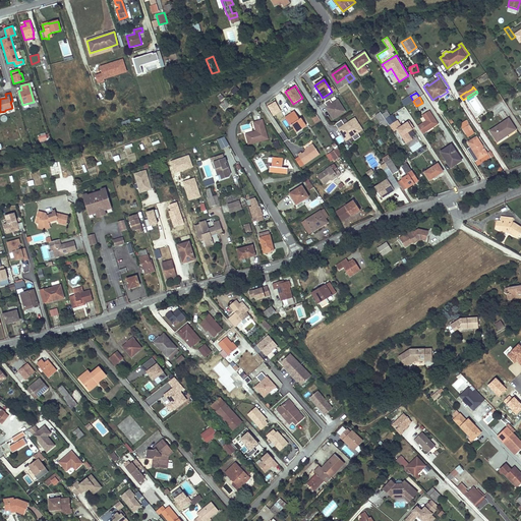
[(225,100),(220,105),(225,110),(230,105),(225,100)]
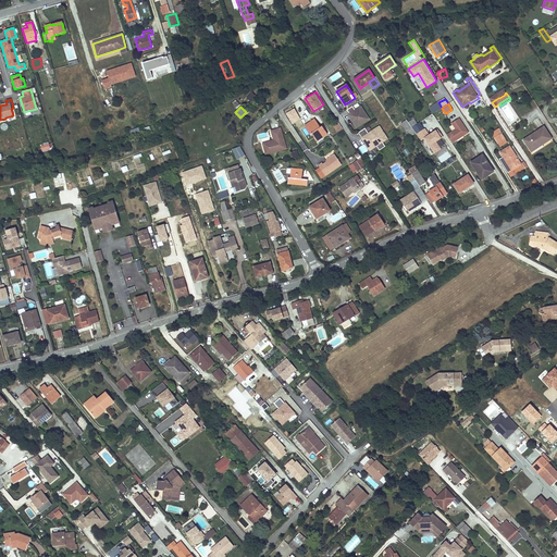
[(353,107),(347,110),(350,114),(351,113),(353,115),(350,118),(353,122),(356,120),(359,125),(369,119),(361,107),(356,111),(353,107)]
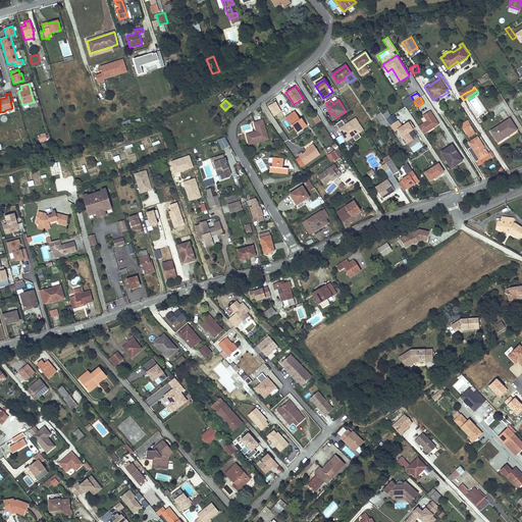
[(295,111),(285,117),(292,126),(293,125),(288,117),(296,113),(295,111)]
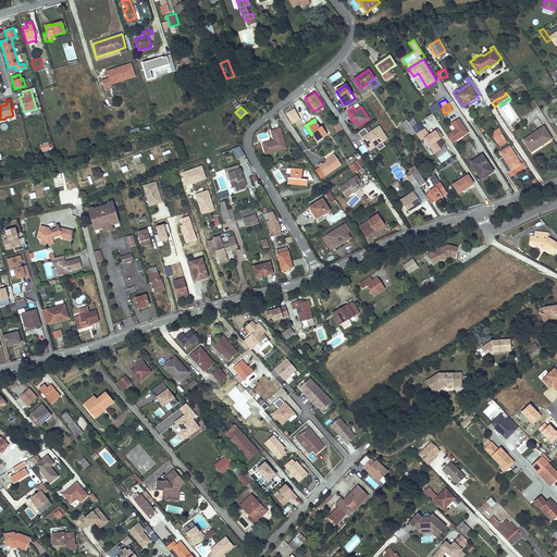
[(459,119),(453,124),(454,125),(456,130),(453,132),(447,135),(453,143),(468,133),(459,119)]
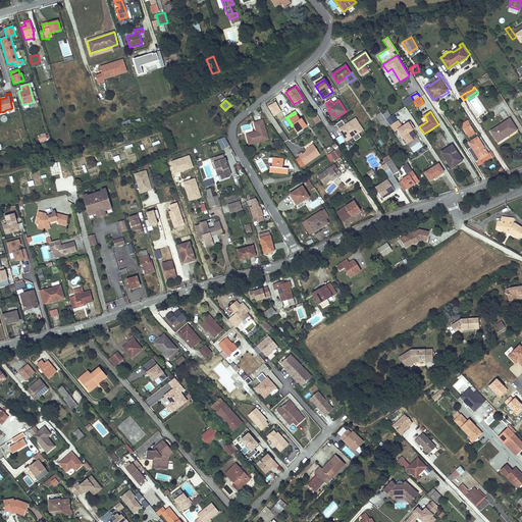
[(377,117),(373,119),(377,125),(380,123),(381,122),(385,119),(382,114),(381,112),(376,115),(377,117)]
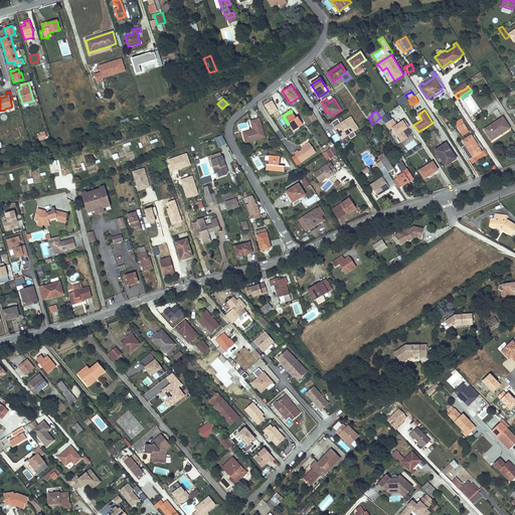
[(292,112),(284,116),(289,124),(293,130),(303,124),(298,117),(297,118),(292,112)]
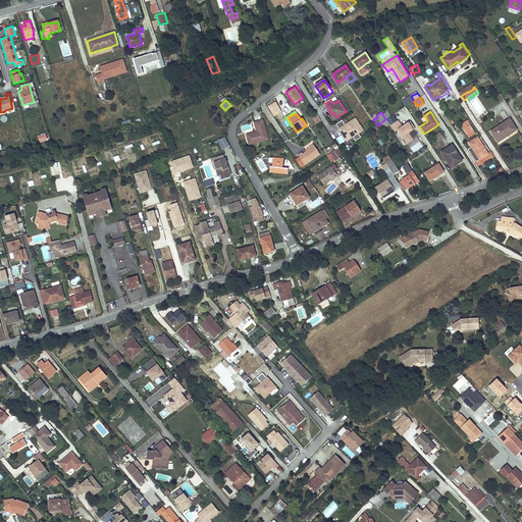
[(316,123),(321,120),(318,114),(312,117),(316,123)]
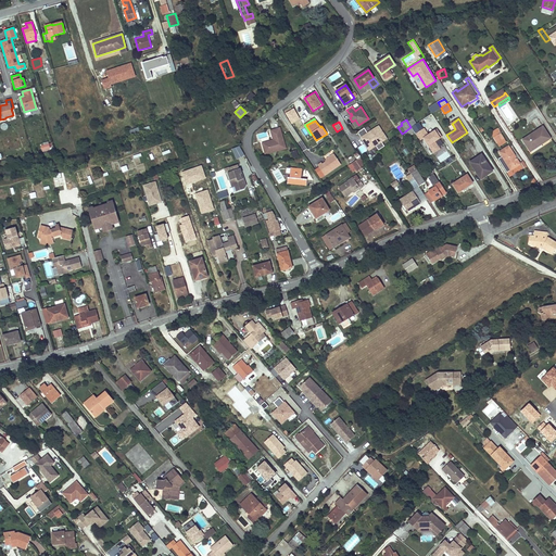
[(388,138),(380,126),(368,133),(365,128),(358,133),(363,139),(366,137),(367,139),(364,141),(367,146),(370,143),(373,148),(376,146),(379,150),(386,146),(382,141),(388,138)]
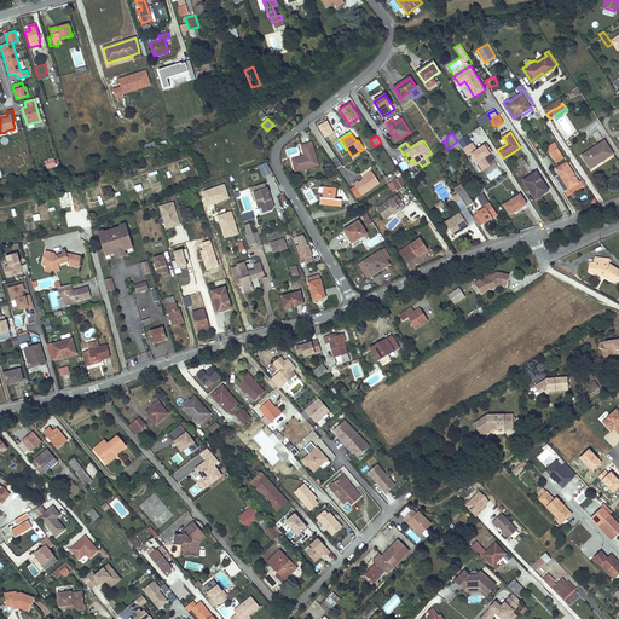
[(473,154),(481,171),(496,162),(485,144),(476,149),(473,142),(462,148),(467,157),(473,154)]
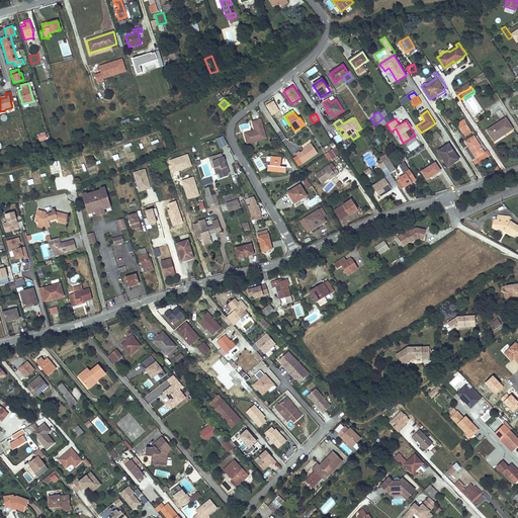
[(506,118),(488,131),(493,139),(503,133),(504,135),(512,128),(506,118)]
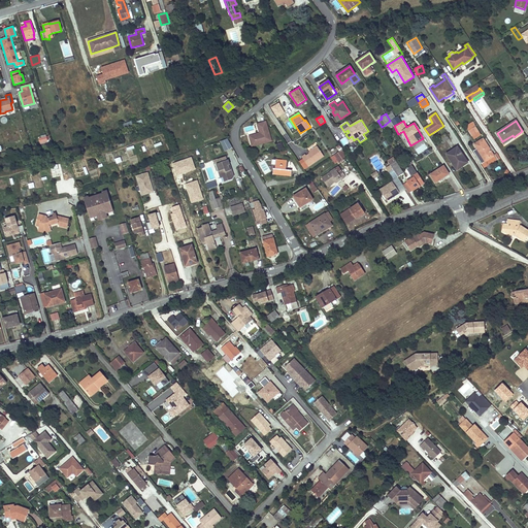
[(267,122),(258,125),(261,134),(250,137),(253,146),(272,141),(267,122)]
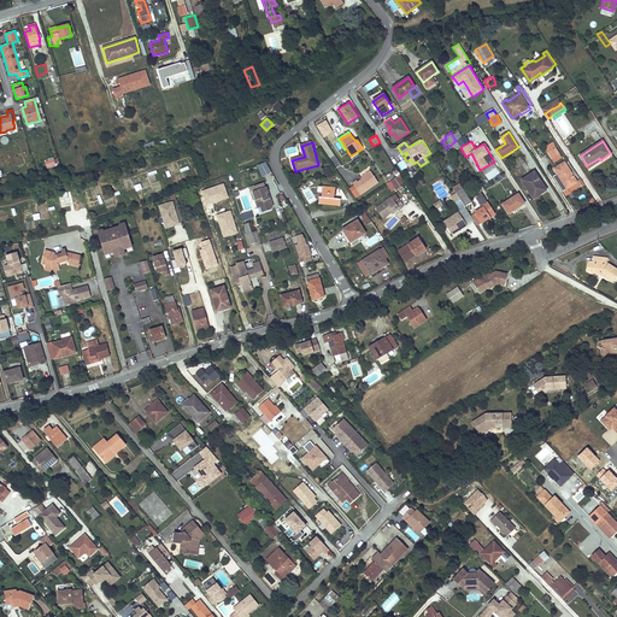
[(556,148),(548,152),(552,159),(559,154),(556,148)]
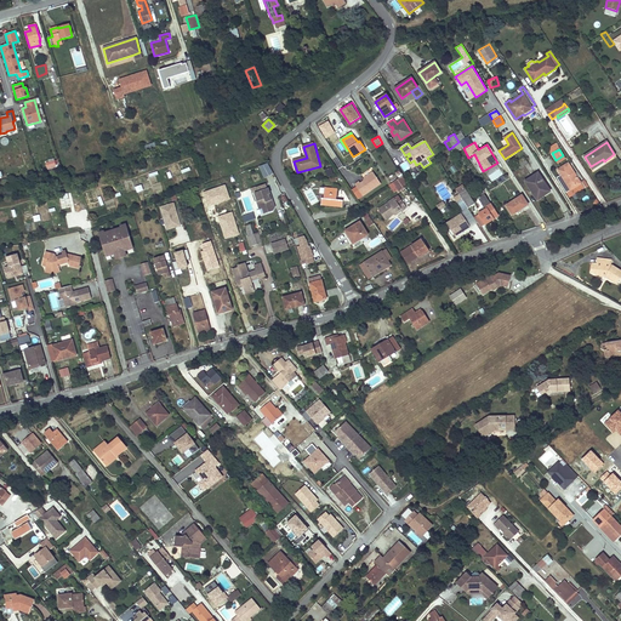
[(524,157),(517,163),(520,169),(528,164),(524,157)]
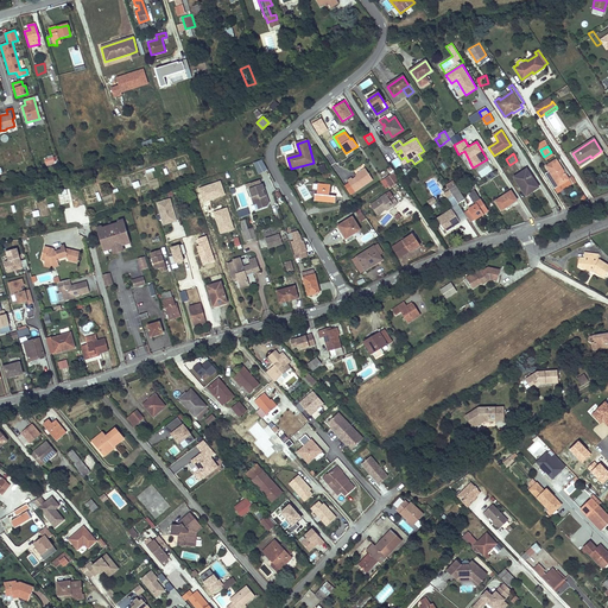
[(396,169),(403,165),(398,158),(392,162),(396,169)]
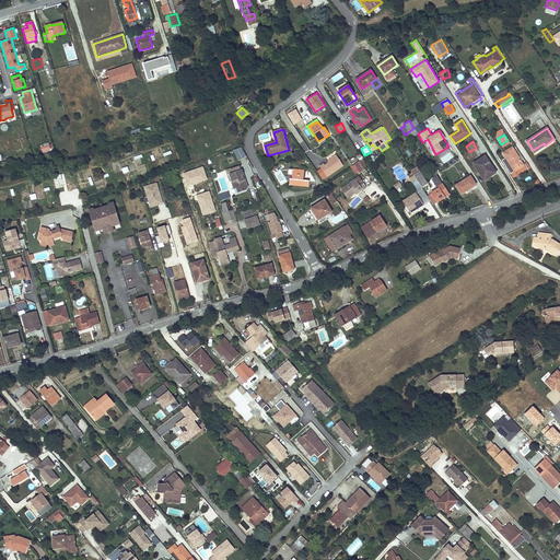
[(238,160),(246,156),(242,147),(234,150),(238,160)]
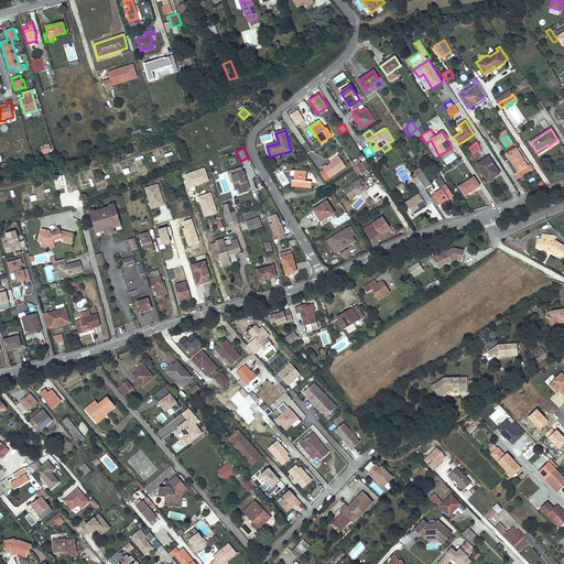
[(516,149),(507,154),(519,172),(528,166),(516,149)]
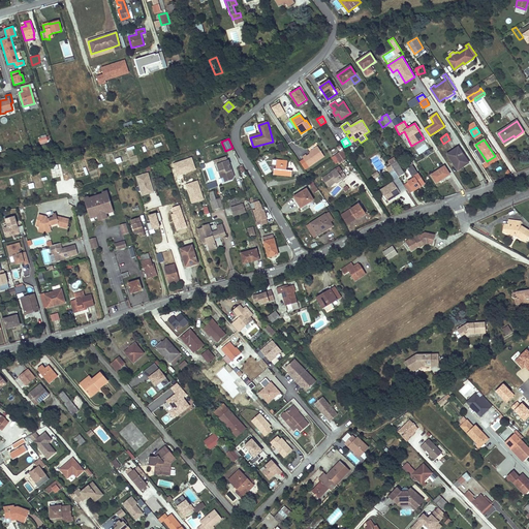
[(459,147),(447,154),(458,169),(469,162),(459,147)]
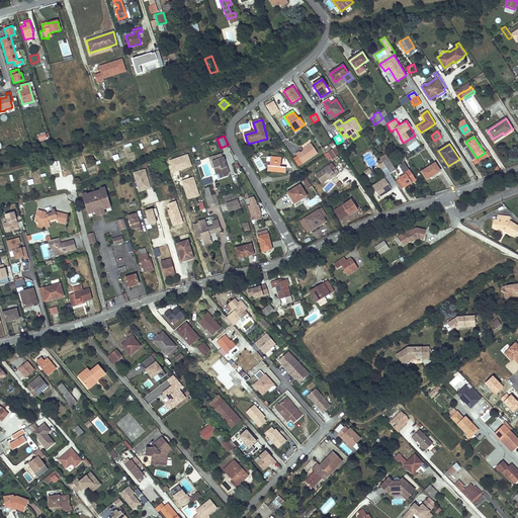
[(300,152),(296,155),(297,157),(303,164),(318,154),(313,145),(305,149),(306,151),(301,154),(300,152)]
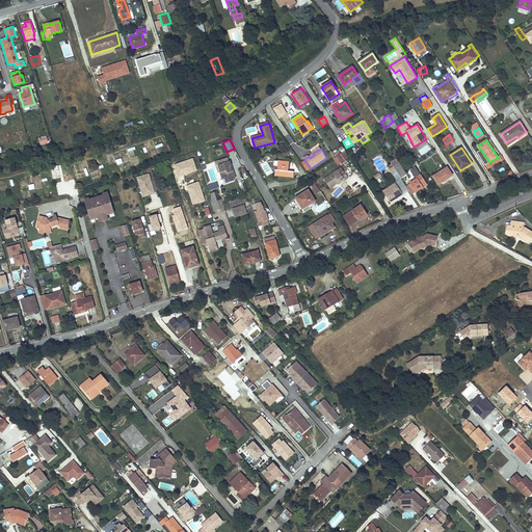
[(337,165),(350,159),(346,151),(334,157),(337,165)]
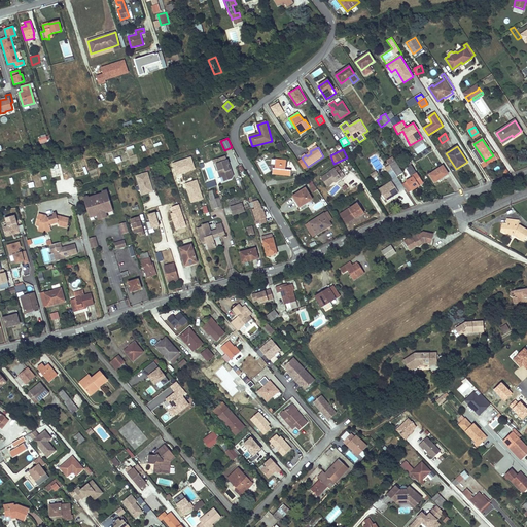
[(224,156),(217,159),(218,163),(216,164),(218,171),(216,171),(220,182),(232,179),(226,161),(225,161),(224,156)]
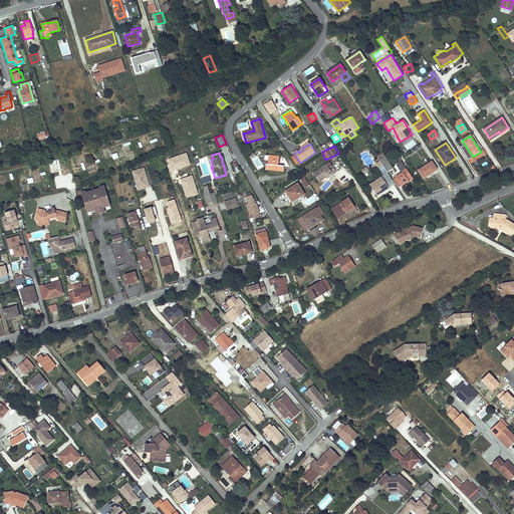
[(279,157),(270,156),(269,165),(267,164),(266,170),(284,172),(284,166),(279,165),(279,157)]
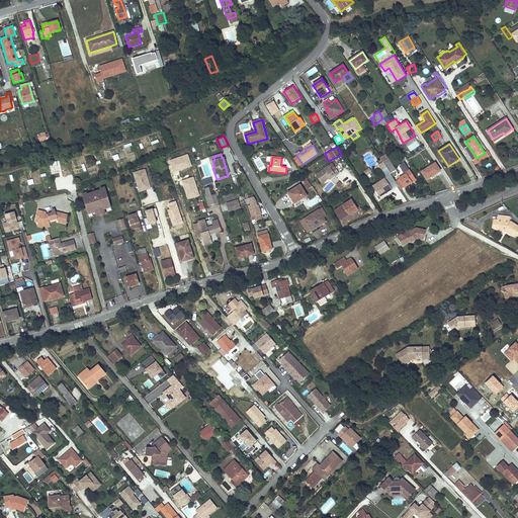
[(303,164),(297,157),(293,159),(298,167),(303,164)]
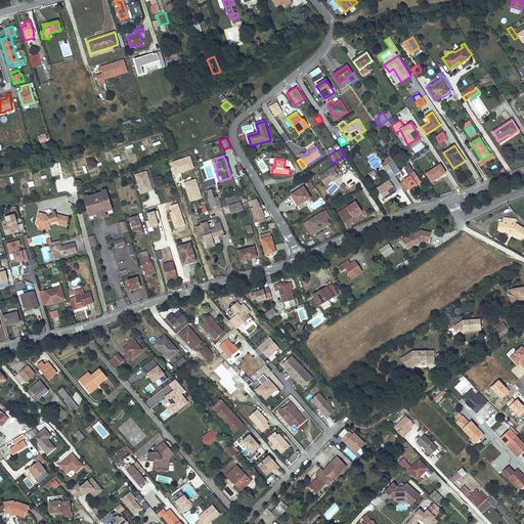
[(393,161),(388,164),(390,168),(395,175),(400,172),(393,161)]
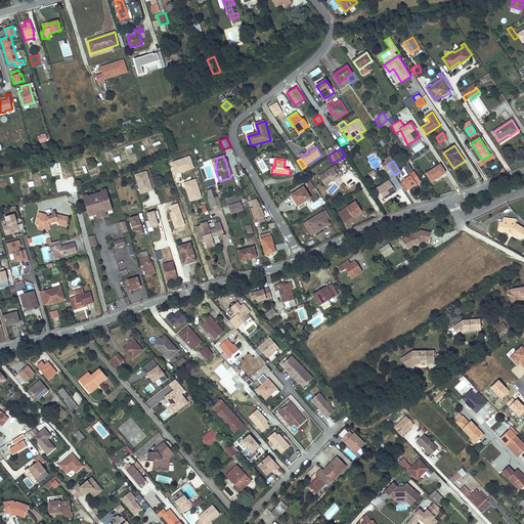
[(390,168),(388,164),(384,167),(391,177),(395,175),(390,168)]
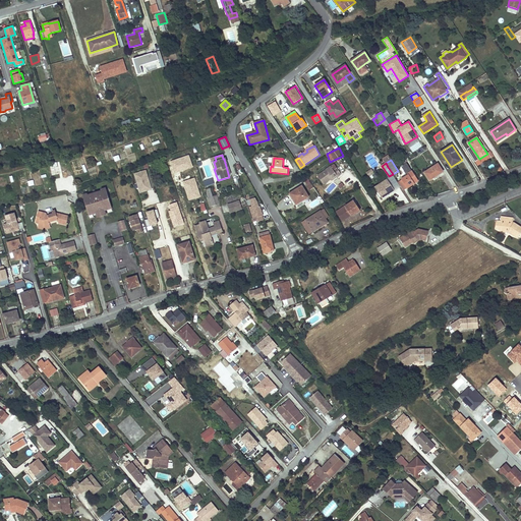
[(335,164),(317,176),(324,184),(332,179),(337,175),(339,176),(342,174),(335,164)]
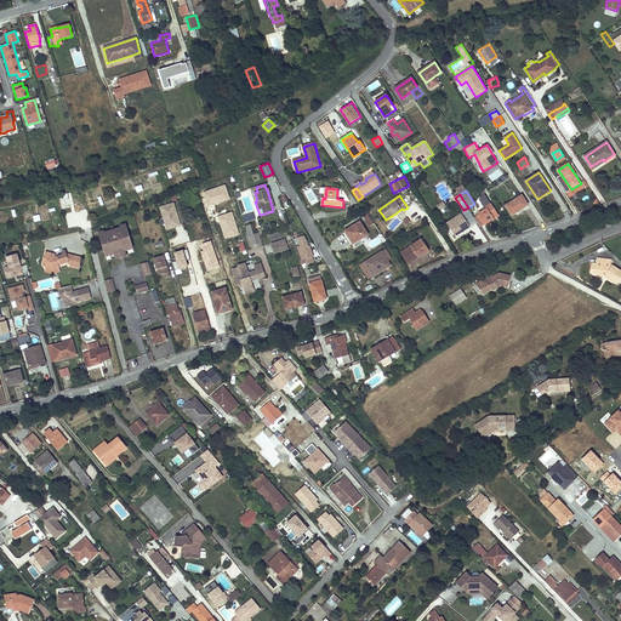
[(478,199),(484,209),(486,208),(491,205),(484,195),(478,199)]
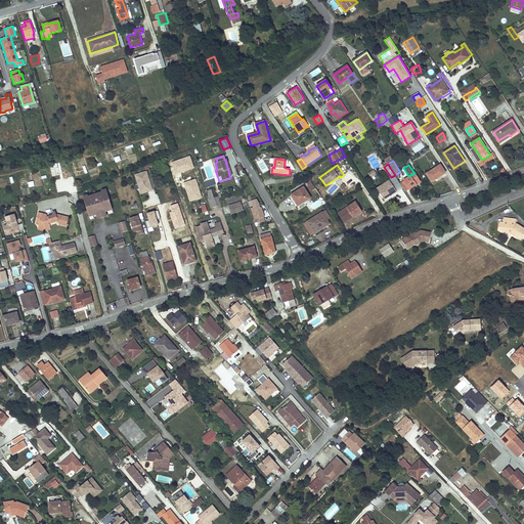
[(440,165),(427,173),(432,180),(440,175),(441,177),(446,173),(440,165)]
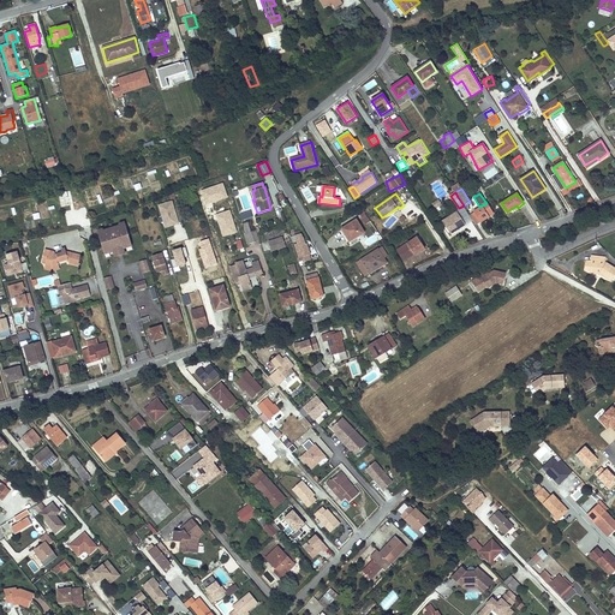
[(475,212),(482,222),(494,214),(487,203),(482,206),(482,207),(475,212)]
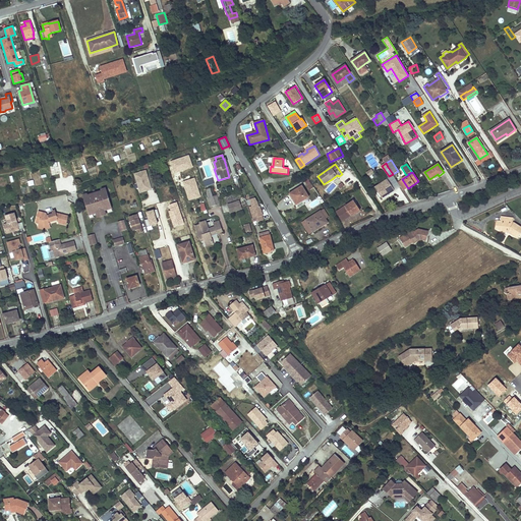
[(388,180),(375,187),(382,196),(386,193),(387,195),(394,190),(388,180)]
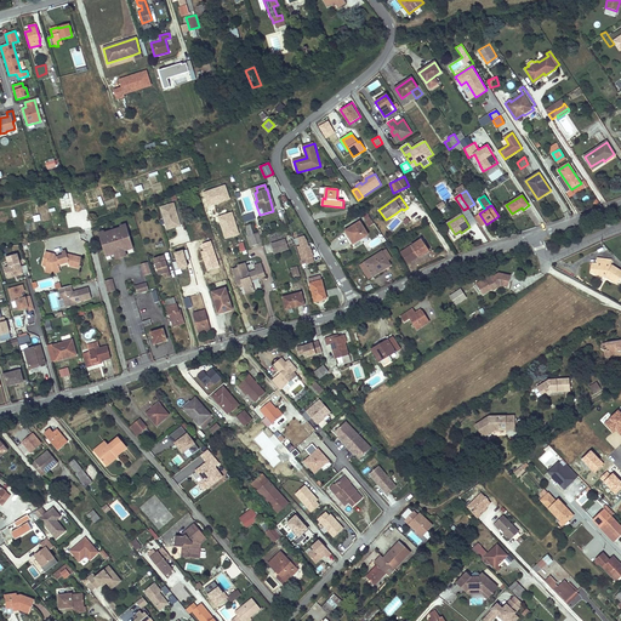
[(360,222),(346,231),(353,244),(368,234),(360,222)]
